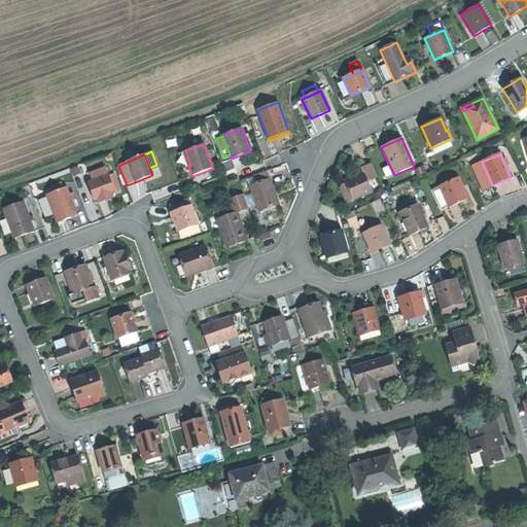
[(233,160),(221,164),(224,173),(236,169),(233,160)]
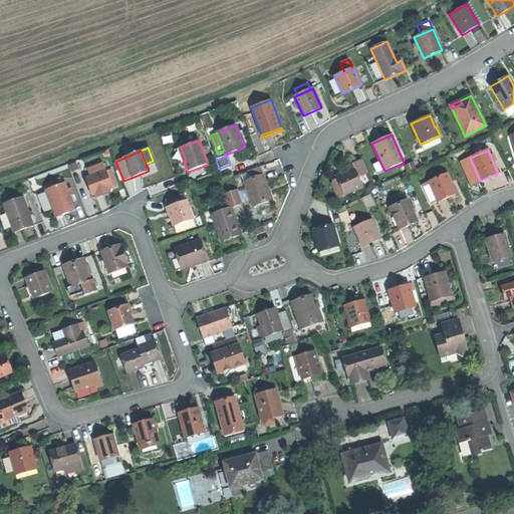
[(471,185),(480,181),(470,158),(462,162),(471,185)]
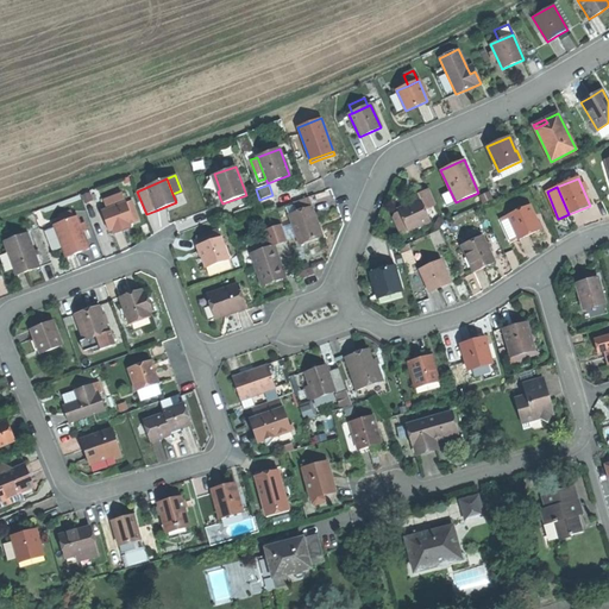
[(419,195),(421,200),(425,209),(435,205),(429,190),(419,195)]
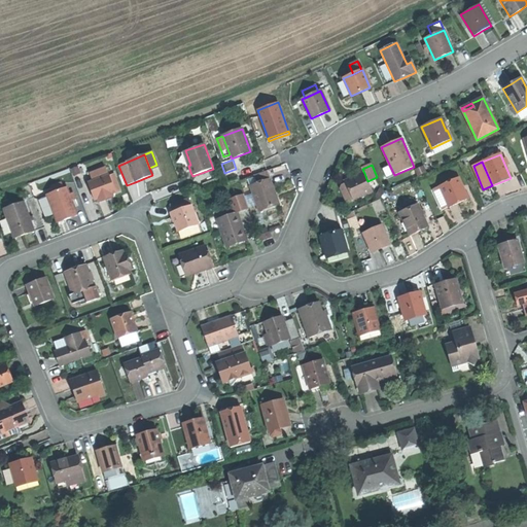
[(255,175),(257,183),(270,179),(268,171),(255,175)]
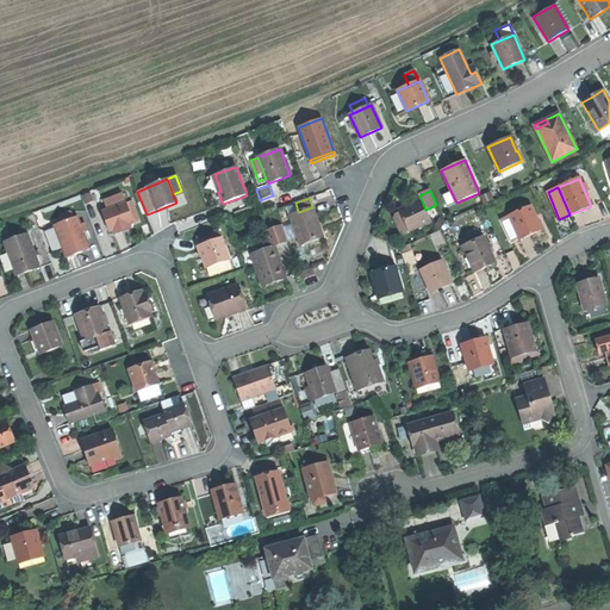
[(425,210),(422,200),(409,206),(399,210),(400,213),(408,230),(409,231),(430,222),(425,210)]
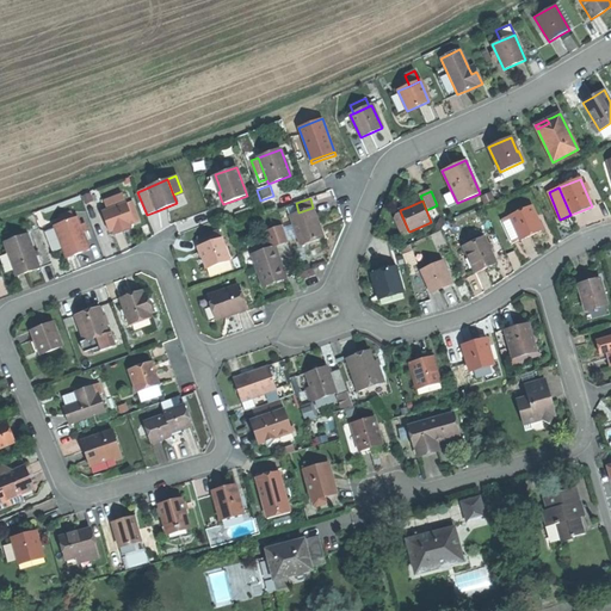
[(103,211),(110,233),(113,232),(130,226),(134,223),(125,203),(103,211)]
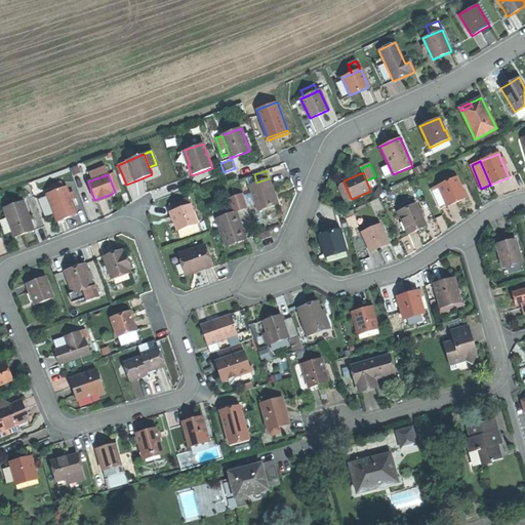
[(438,186),(447,206),(455,203),(466,199),(458,184),(458,183),(456,177),(438,186)]
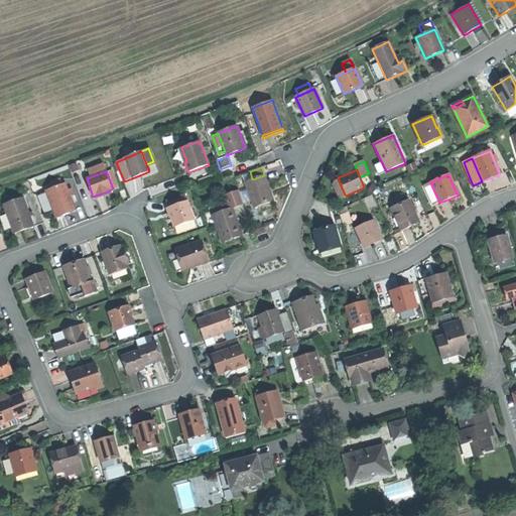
[(245,182),(253,208),(265,204),(273,201),(264,175),(252,179),(245,182)]
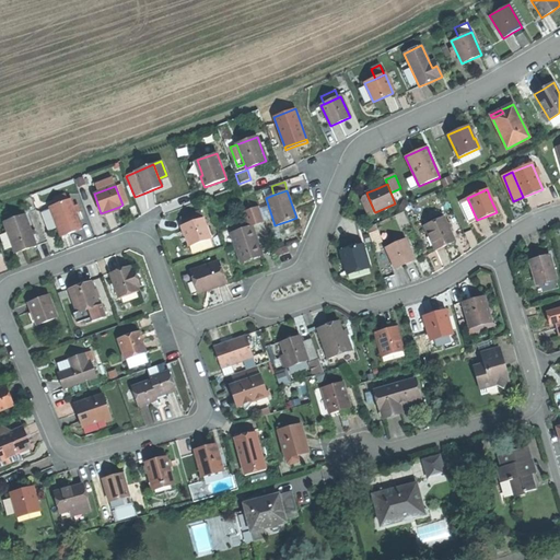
[(368,214),(374,211),(368,196),(361,199),(368,214)]
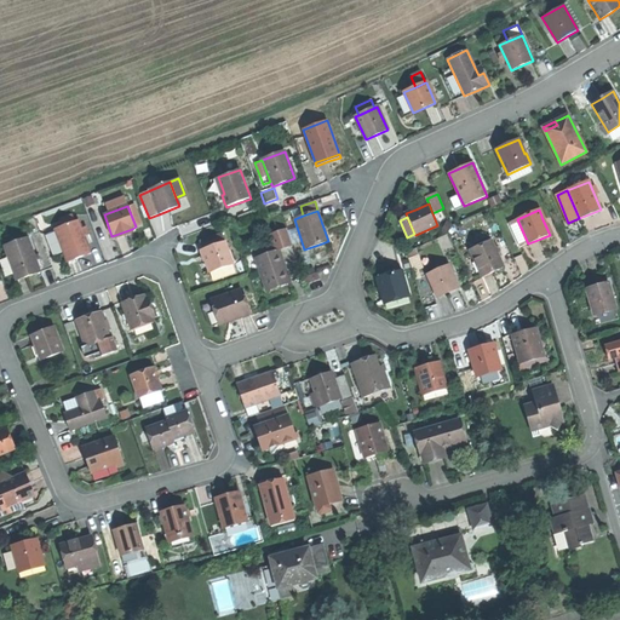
[(78,258),(91,253),(79,220),(55,229),(67,263),(78,258)]
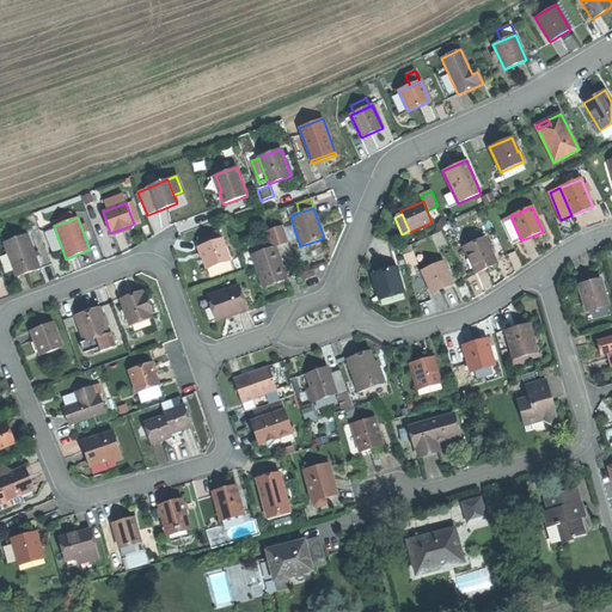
[(132,230),(130,226),(114,232),(115,237),(123,233),(132,230)]
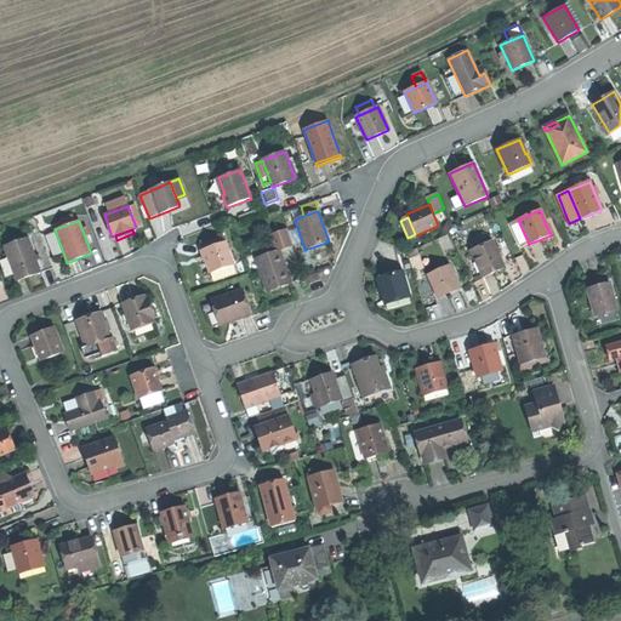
[(271,235),(277,252),(280,251),(294,246),(288,229),(271,235)]
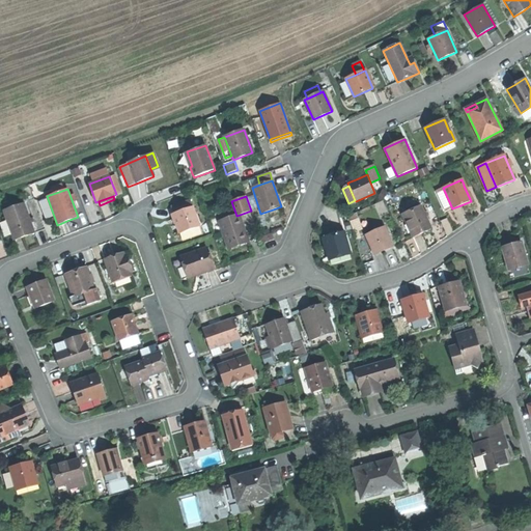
[(175,205),(178,214),(193,208),(190,200),(175,205)]
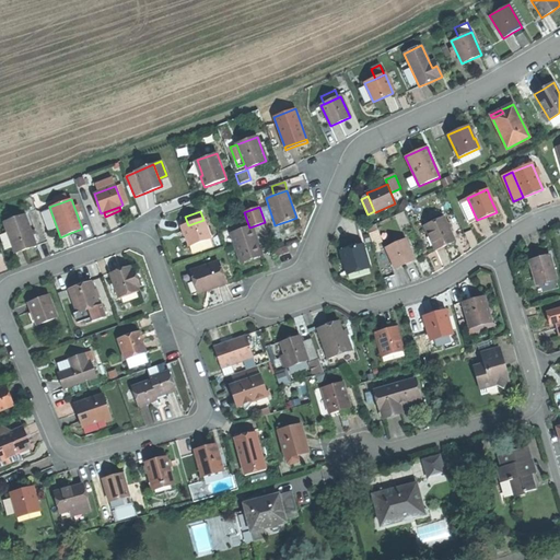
[(26,249),(36,246),(25,214),(3,222),(15,254),(26,249)]
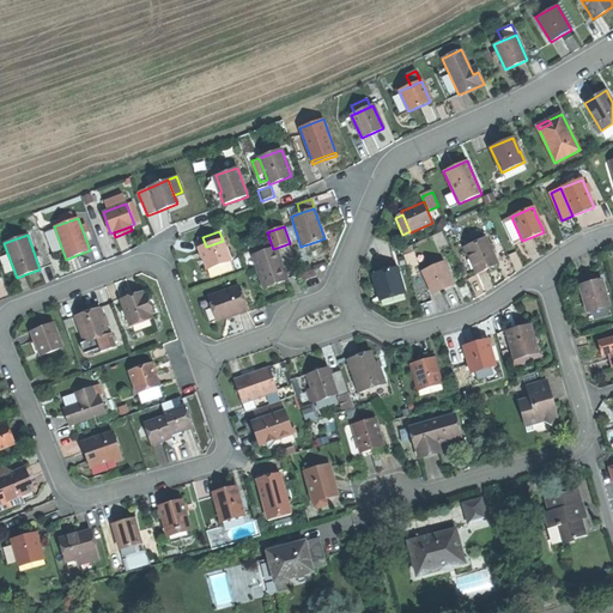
[(486,238),(466,248),(467,253),(475,268),(478,273),(487,268),(498,265),(486,238)]
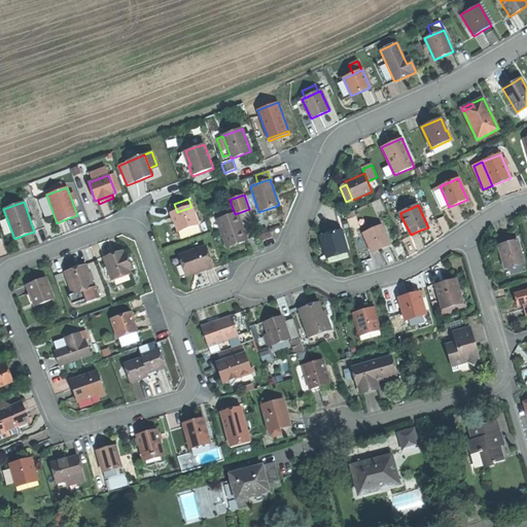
[(178,232),(198,224),(191,207),(177,212),(173,213),(172,213),(176,224),(178,232)]
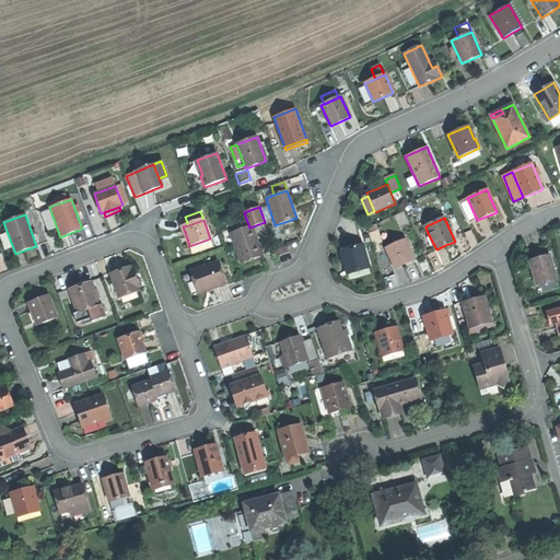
[(231,234),(241,263),(252,258),(263,255),(260,255),(258,247),(259,246),(253,226),(249,228),(231,234)]
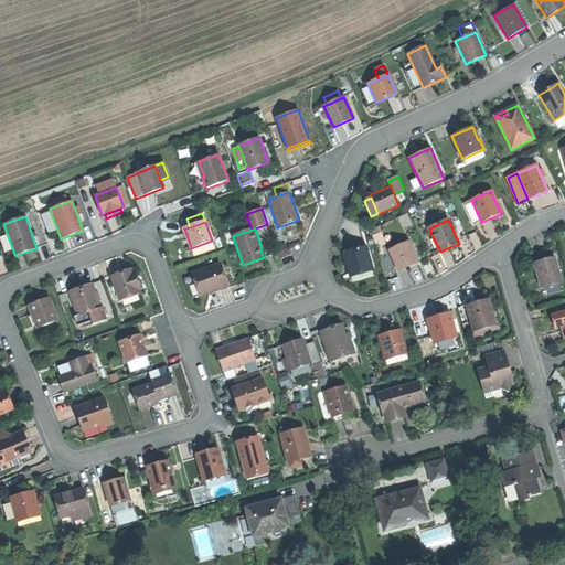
[(432,251),(438,247),(430,233),(425,235),(432,251)]
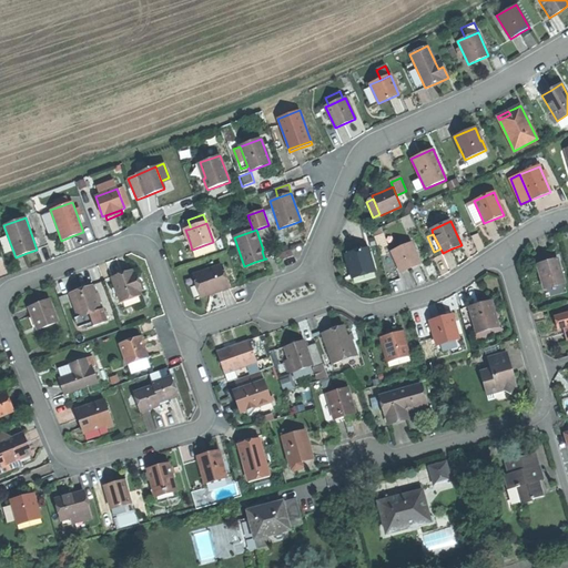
[(216,251),(213,242),(192,250),(195,257),(216,251)]
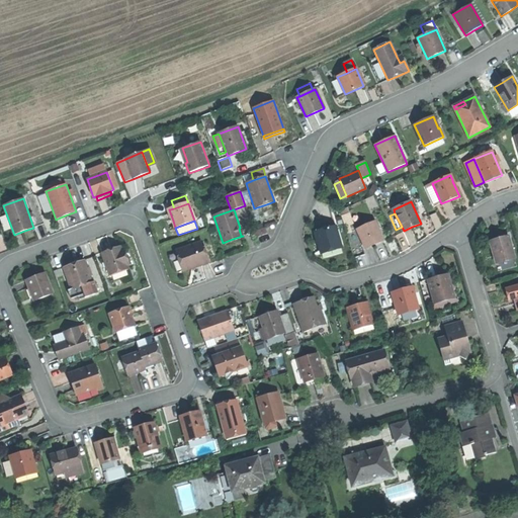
[(357,230),(365,248),(373,245),(382,241),(374,222),(357,230)]
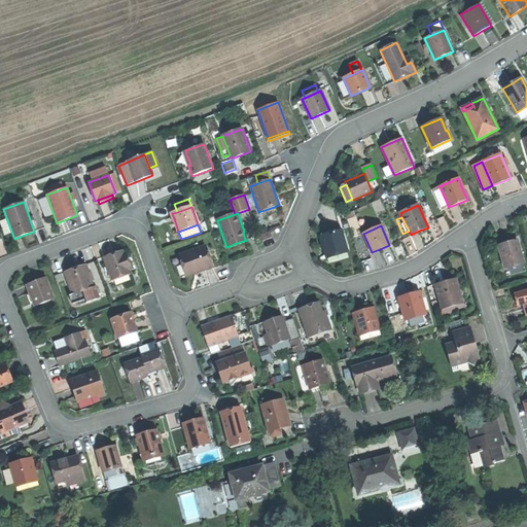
[(323,246),(326,255),(347,249),(342,230),(320,237),(323,246)]
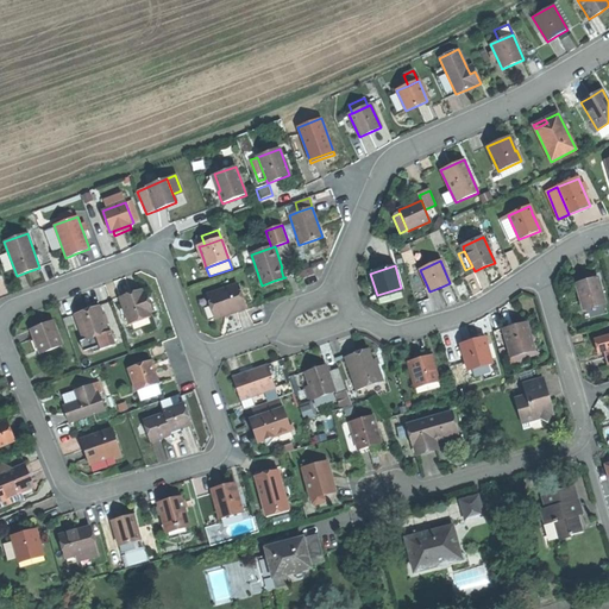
[(300,272),(301,278),(314,275),(312,268),(300,272)]
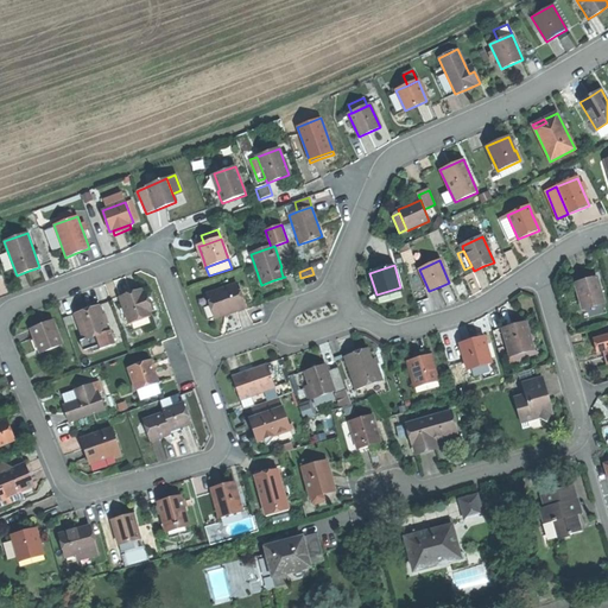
[(587,280),(576,284),(577,290),(583,310),(588,308),(605,303),(596,278),(587,280)]
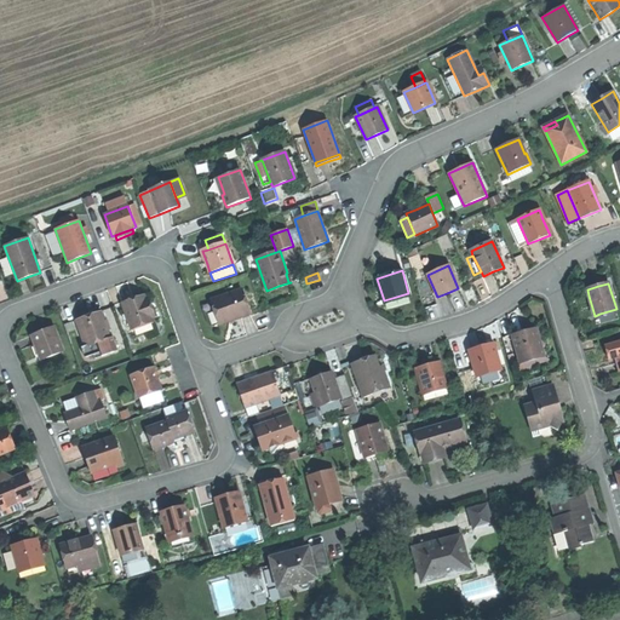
[(242,290),(211,300),(219,325),(235,320),(251,314),(242,290)]
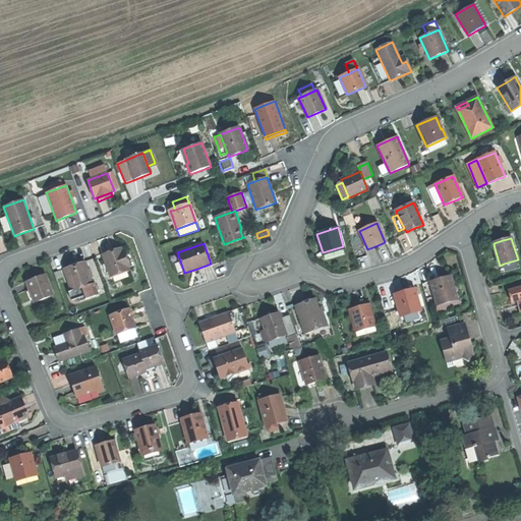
[(121,248),(103,254),(111,278),(113,277),(128,272),(129,271),(125,259),(121,248)]
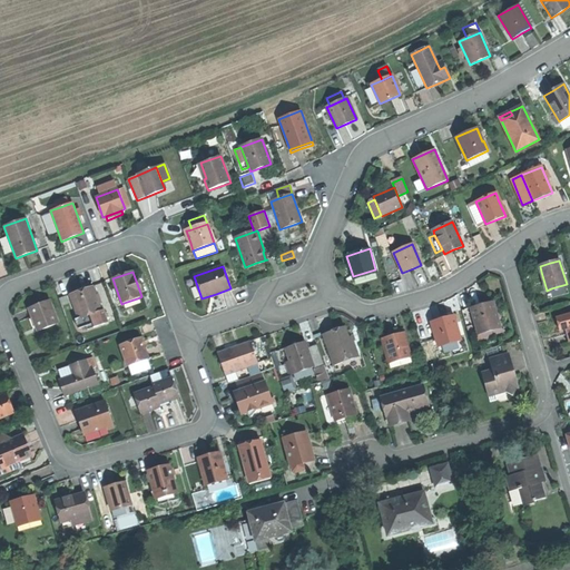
[(541,292),(547,291),(541,272),(536,274),(541,292)]
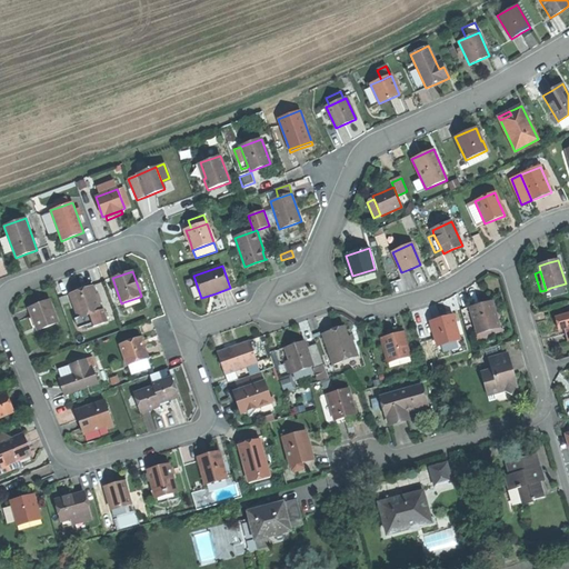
[(195,300),(201,298),(193,276),(187,278),(195,300)]
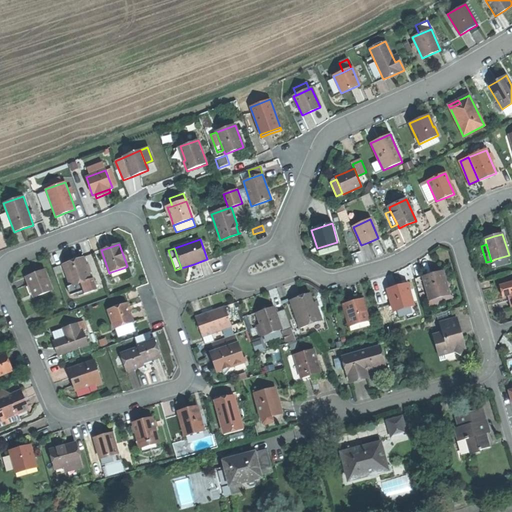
[(511,264),(509,255),(495,259),(497,268),(511,264)]
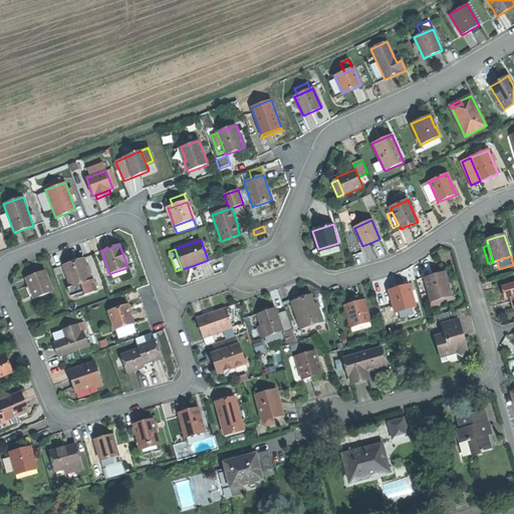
[(73,262),(63,266),(71,288),(81,284),(90,281),(91,281),(83,259),(73,262)]
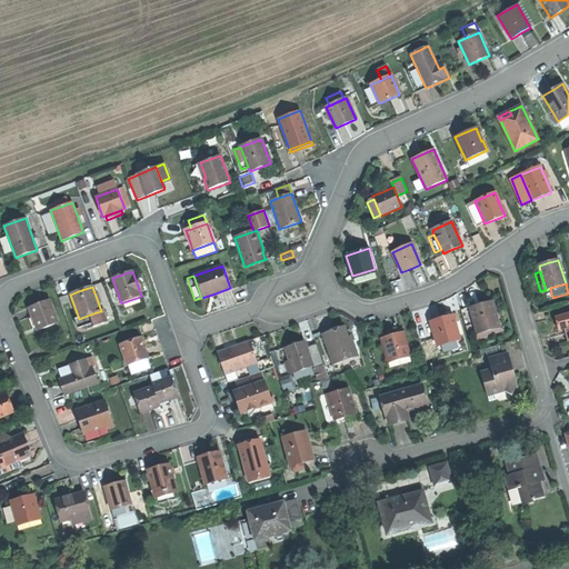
[(142,305),(140,297),(123,302),(126,310),(142,305)]
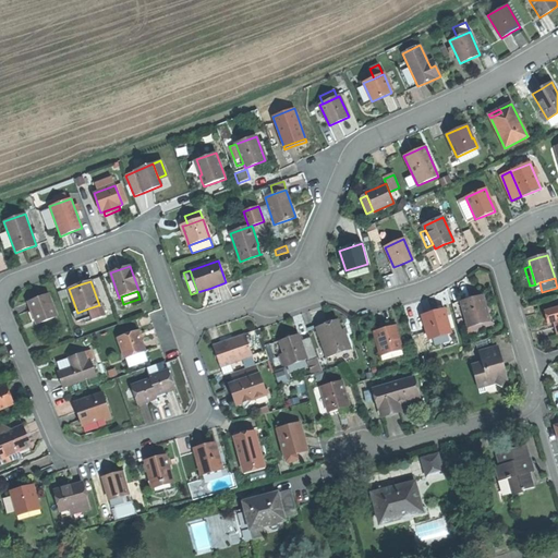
[(33,314),(37,324),(57,316),(48,294),(28,302),(33,314)]
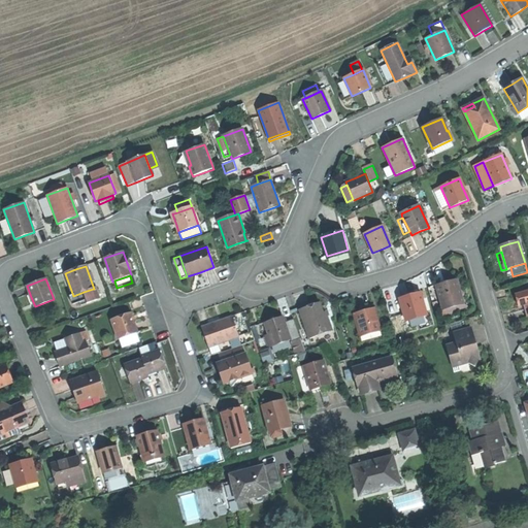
[(436,286),(443,310),(464,304),(457,279),(447,283),(436,286)]
